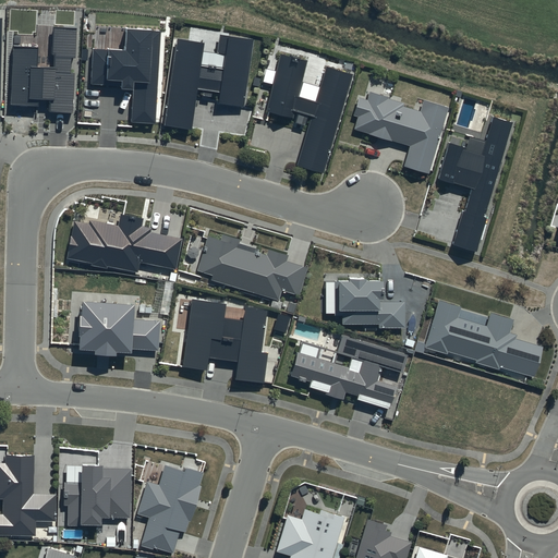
[(77,28),(53,27),(52,53),(56,53),(56,68),(37,67),(38,47),(14,46),(11,105),(39,106),(39,99),(50,100),(50,111),(72,112),(74,74),(71,74),(71,58),(76,58),(77,28)]
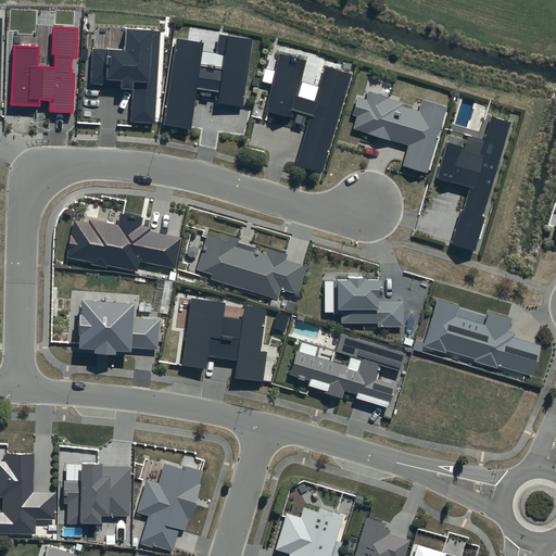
[(161,30),(126,28),(125,51),(92,49),(90,84),(105,85),(105,79),(122,80),(122,89),(133,90),(130,122),(155,123),(161,30)]
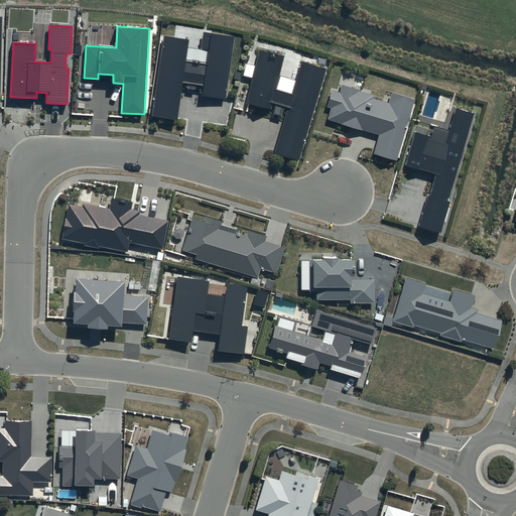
[(164,36),(151,118),(179,123),(185,86),(204,89),(202,98),(223,102),(233,37),(208,33),(204,56),(184,55),(187,39),(164,36)]
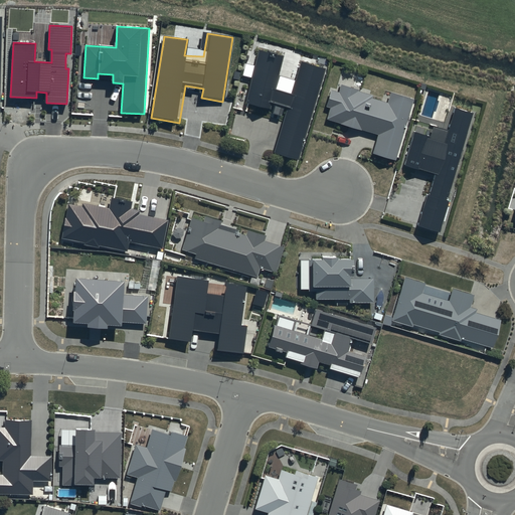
[(274,157),(299,165),(327,69),(304,62),(294,96),(276,91),(285,58),(260,51),(244,103),(287,116),(274,157)]
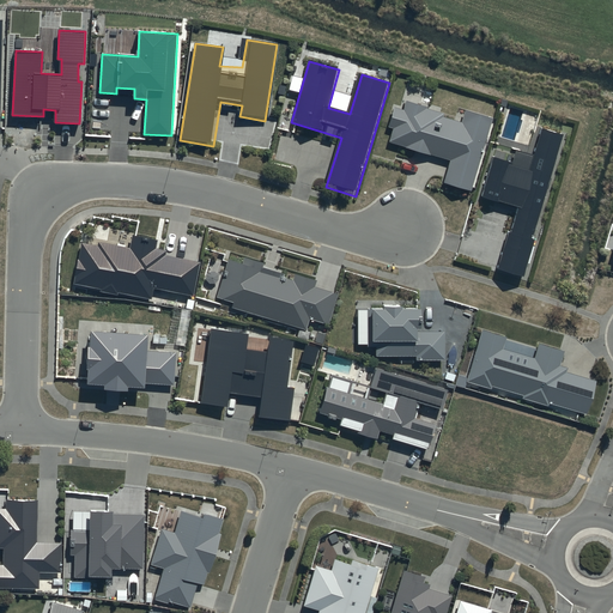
[(444,188),(469,195),(491,119),(468,111),(465,125),(398,105),(388,144),(451,162),(444,188)]
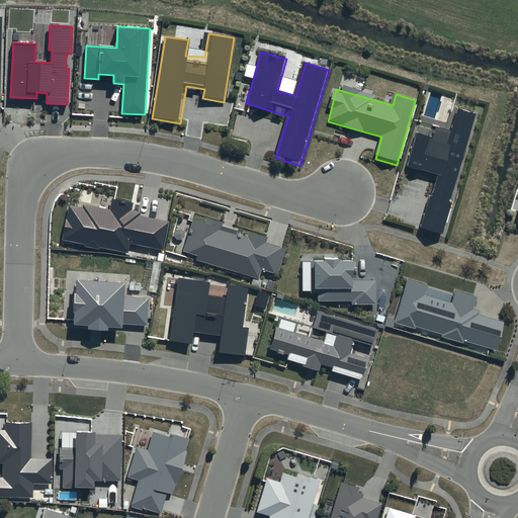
[(422,232),(442,238),(478,114),(458,109),(448,143),(415,134),(404,170),(438,179),(422,232)]
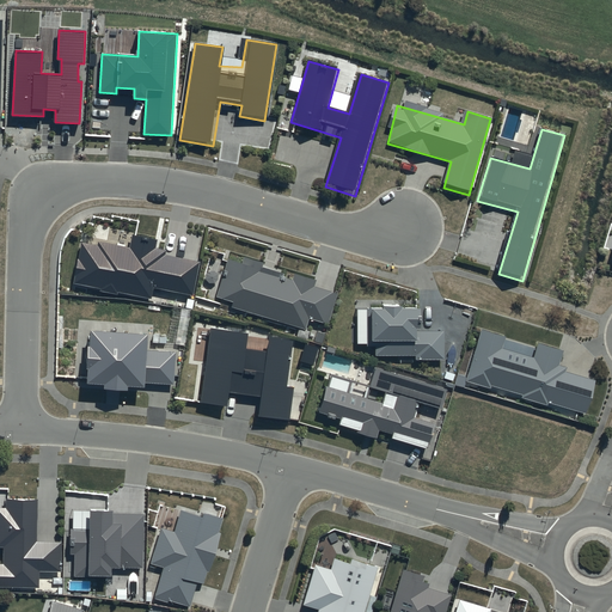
[(81,244),(74,285),(153,300),(155,289),(193,298),(200,263),(155,254),(159,239),(133,234),(129,254),(81,244)]
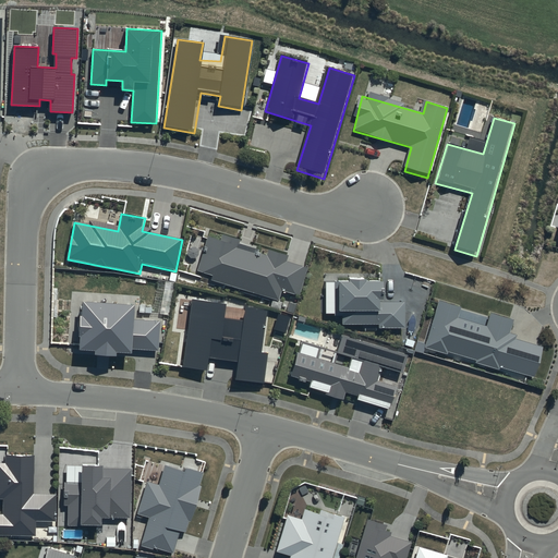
[(307,267),(209,234),(195,275),(277,302),(280,292),(296,299),(307,267)]
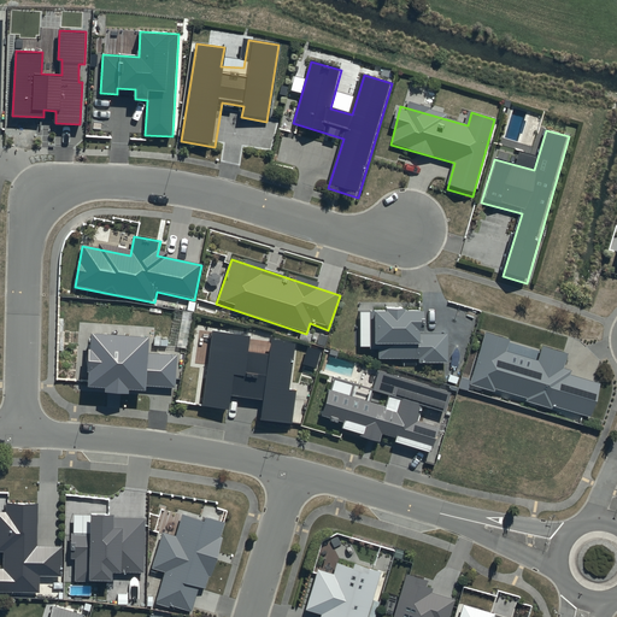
[(421,334),(421,309),(371,310),(372,359),(448,358),(447,333),(421,334)]
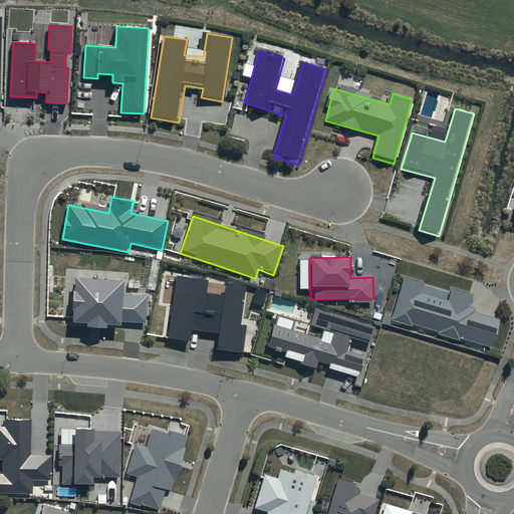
[(210,280),(178,276),(170,341),(194,344),(195,334),(220,337),(218,351),(242,354),(250,288),(227,285),(226,297),(208,295),(210,280)]
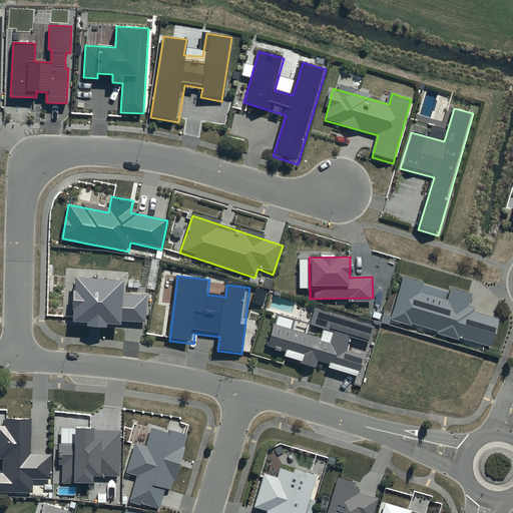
[(125,280),(76,277),(75,290),(73,291),(72,309),(73,309),(72,322),(87,323),(87,327),(107,328),(107,325),(121,326),(121,321),(146,323),(148,296),(124,294),(125,280)]
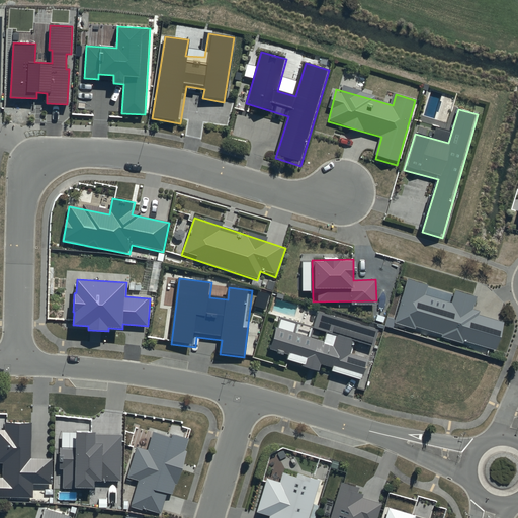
[(398,322),(497,352),(505,326),(475,317),(479,303),(411,281),(398,322)]
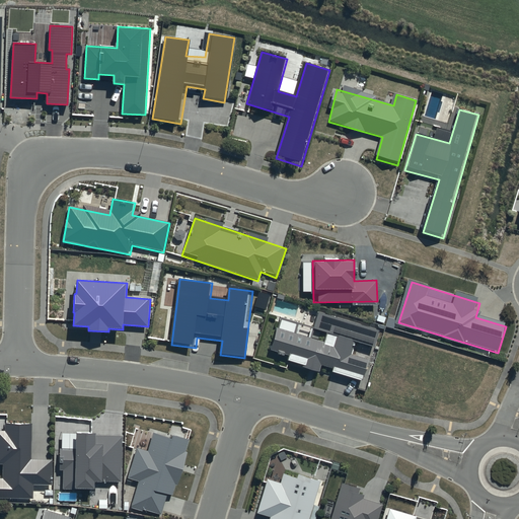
[(280,320),(269,356),(365,383),(367,360),(352,355),(356,344),(374,350),(381,329),(319,310),(312,330),(280,320)]
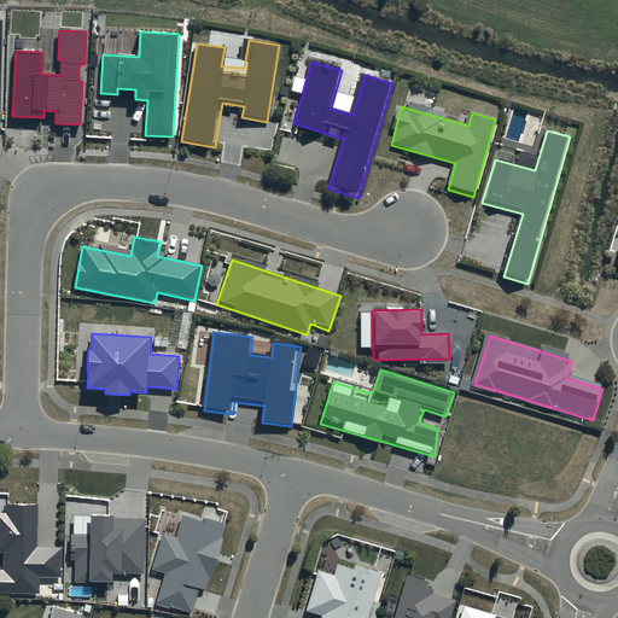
[(34,548),(35,505),(9,503),(9,516),(0,516),(0,554),(7,555),(7,571),(0,570),(0,594),(34,595),(35,579),(57,579),(58,548),(34,548)]
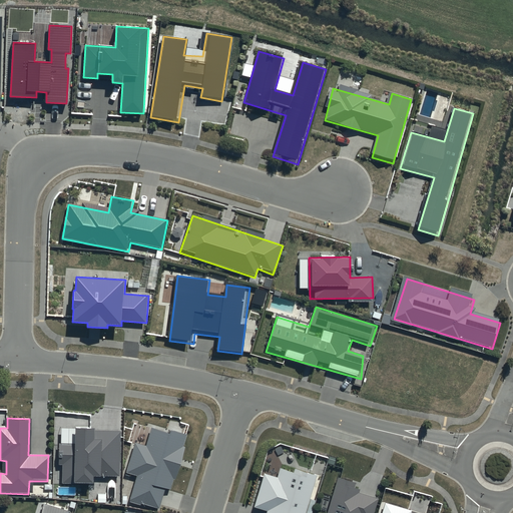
[(132,500),(160,510),(185,435),(153,424),(145,447),(135,443),(125,471),(140,476),(132,500)]
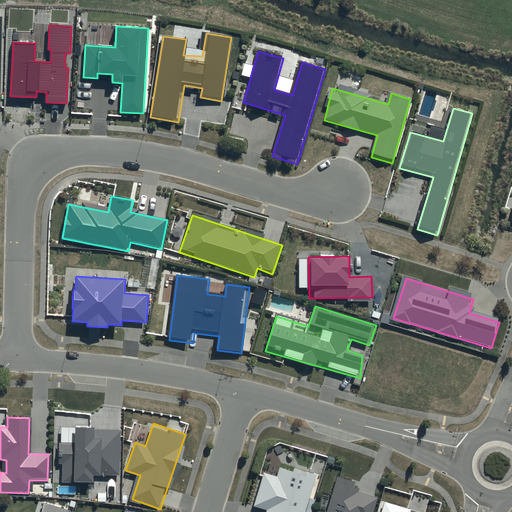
[(64,426),(62,482),(93,483),(93,478),(118,479),(120,432),(95,431),(95,427),(64,426)]
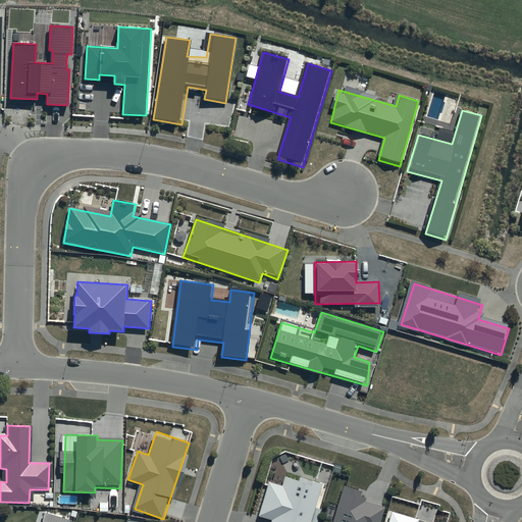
[(308,521),(320,484),(299,478),(298,481),(285,478),(282,487),(269,483),(259,519),(269,521),(308,521)]
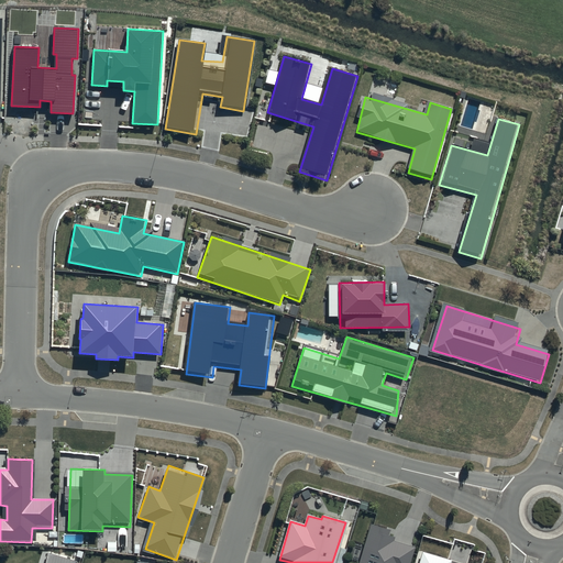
[(374,526),(361,562),(412,562),(418,549),(390,540),(393,531),(374,526)]
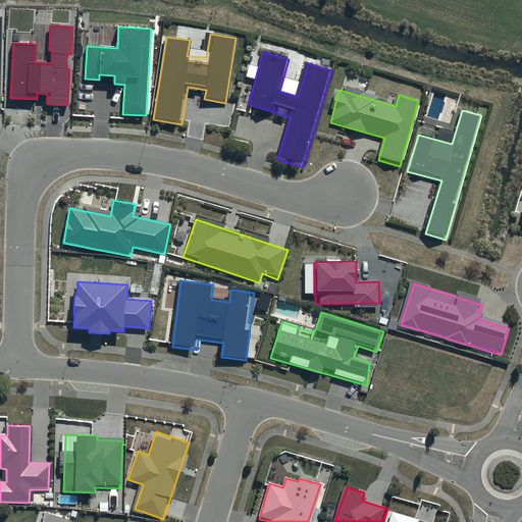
[(70,521),(71,520),(46,513),(43,521),(70,521)]
